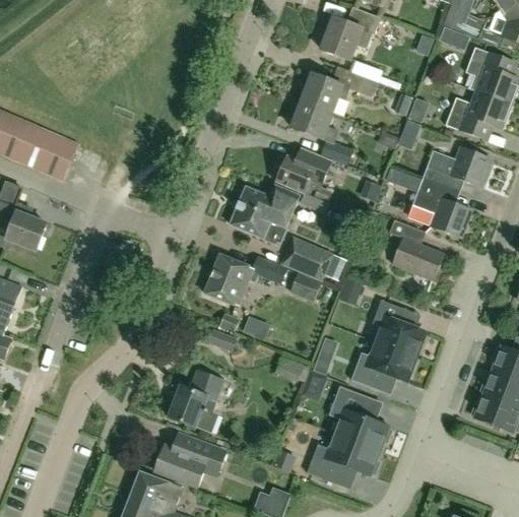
[(364,0),(385,8),(387,0),(364,0)]
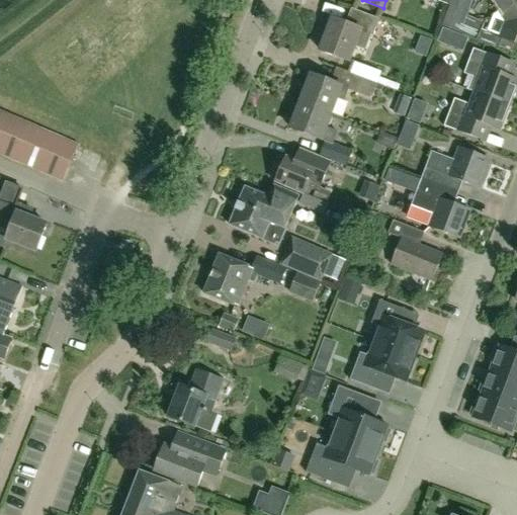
[(449,0),(448,3),(440,23),(460,30),(472,0),(449,0)]
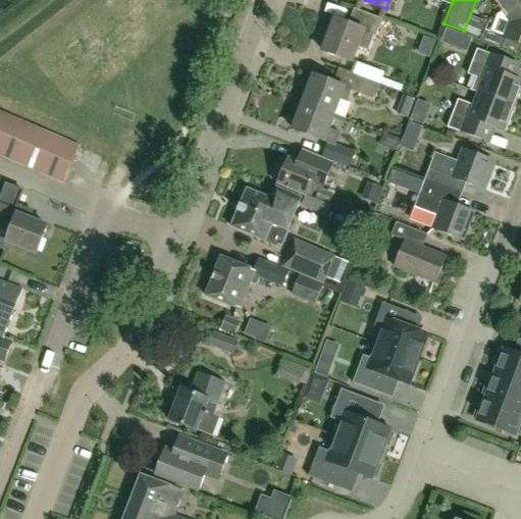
[(484,27),(480,38),(518,51),(520,43),(520,0),(497,0),(509,20),(503,34),(484,27)]
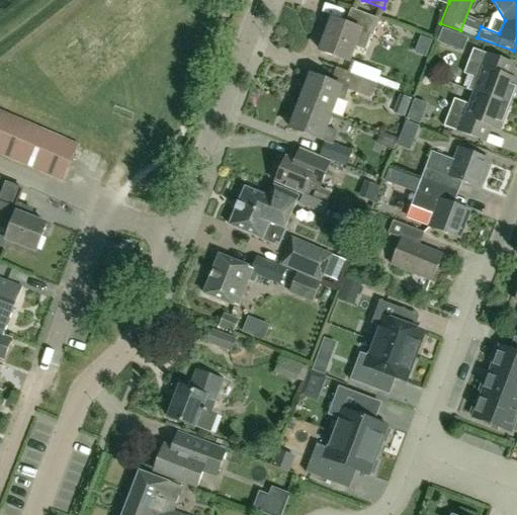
[(330,16),(319,48),(348,58),(353,43),(363,46),(368,32),(371,33),(377,15),(349,5),(343,21),(330,16)]
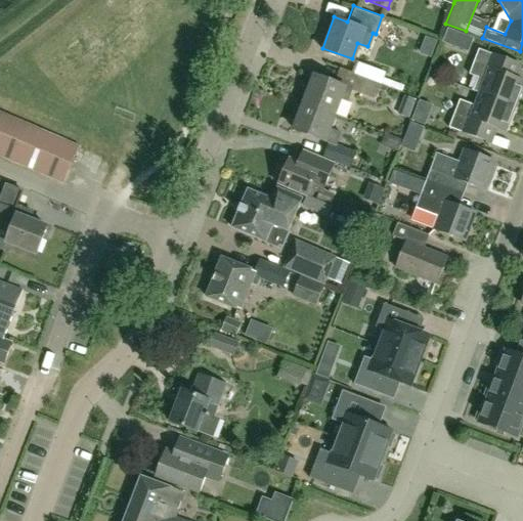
[(456,28),(448,26),(443,38),(451,41),(456,28)]
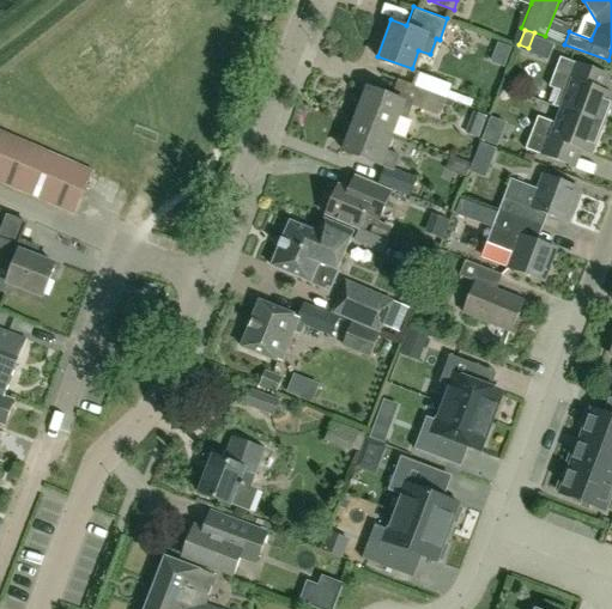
[(561,107),(601,121),(611,92),(585,81),(591,66),(559,54),(549,84),(567,91),(561,107)]
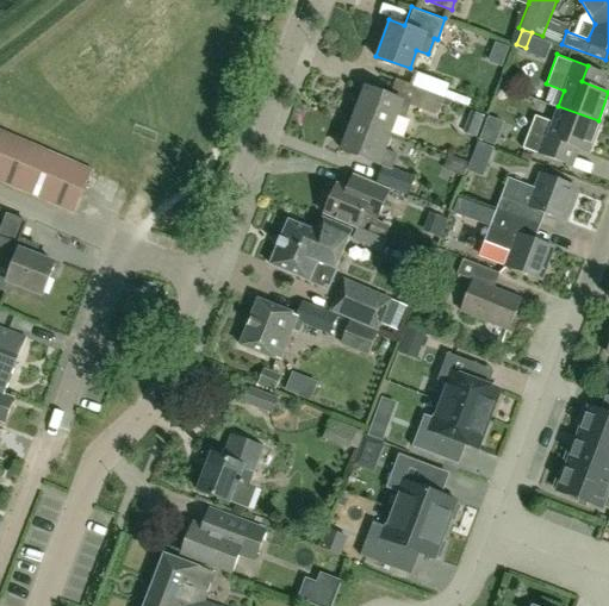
[(365,86),(353,117),(389,130),(395,112),(404,116),(409,102),(435,112),(442,95),(411,83),(412,82),(396,76),(389,94),(365,86)]
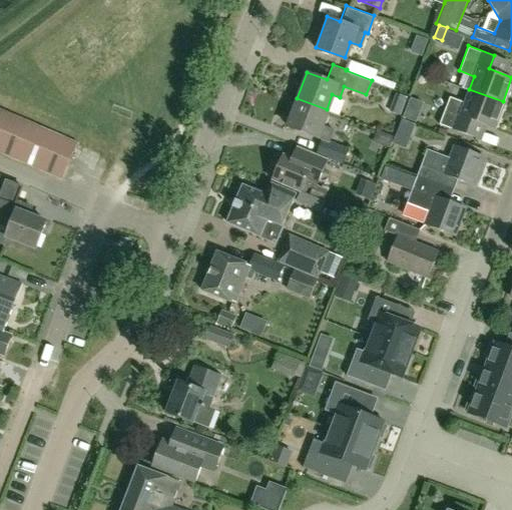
[(493,126),(503,101),(469,89),(464,101),(449,95),(438,122),(465,132),(471,117),(493,126)]
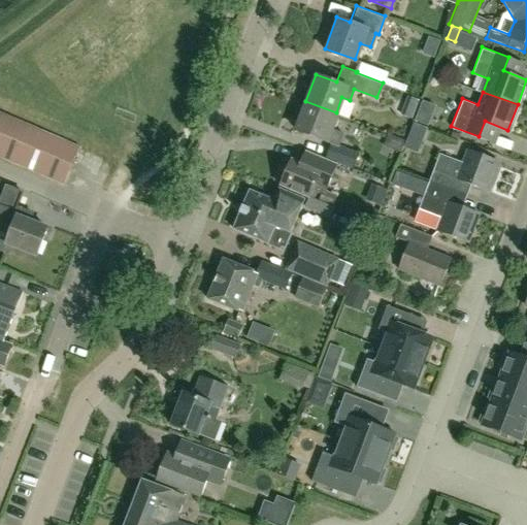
[(408,94),(405,99),(417,104),(419,98),(408,94)]
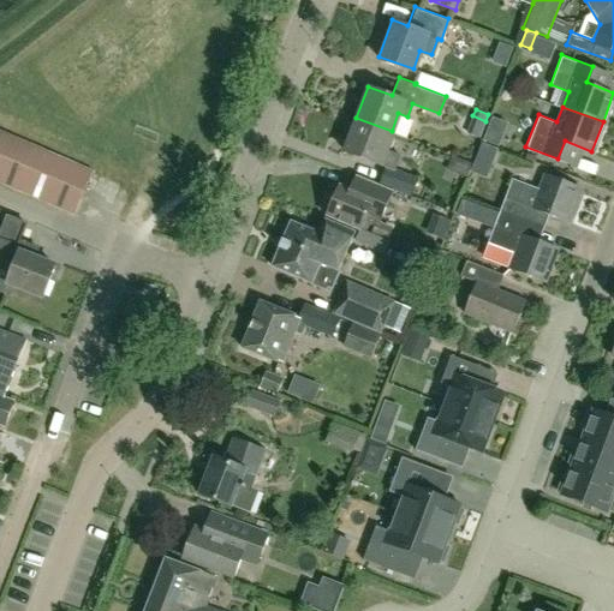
[(392,131),(356,118),(344,149),(385,165),(379,181),(410,193),(417,175),(394,167),(399,153),(386,147),(392,131)]
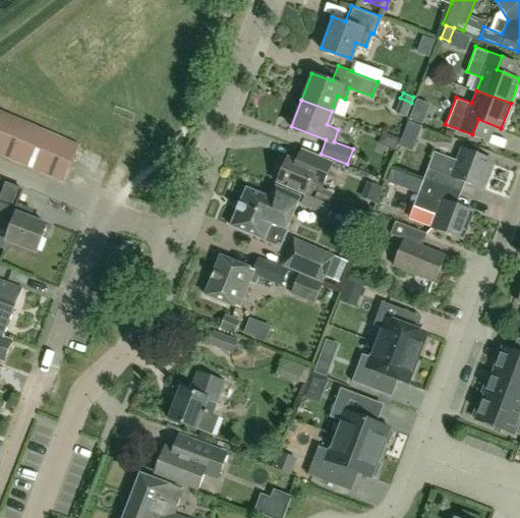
[(77,144),(0,109),(0,152),(61,179),(77,144)]
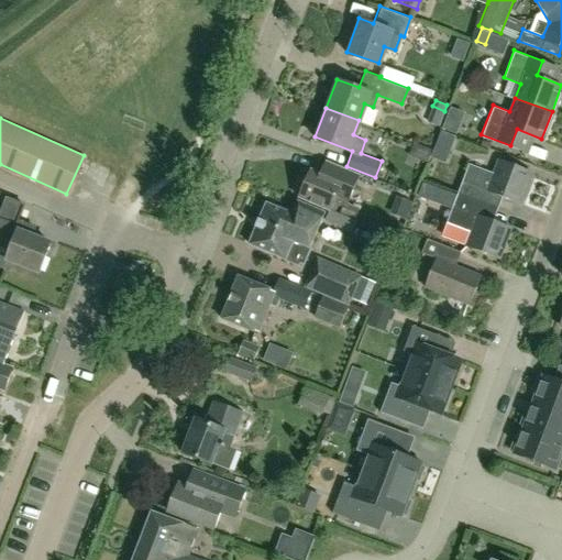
[(456,132),(460,127),(445,120),(442,127),(456,132)]
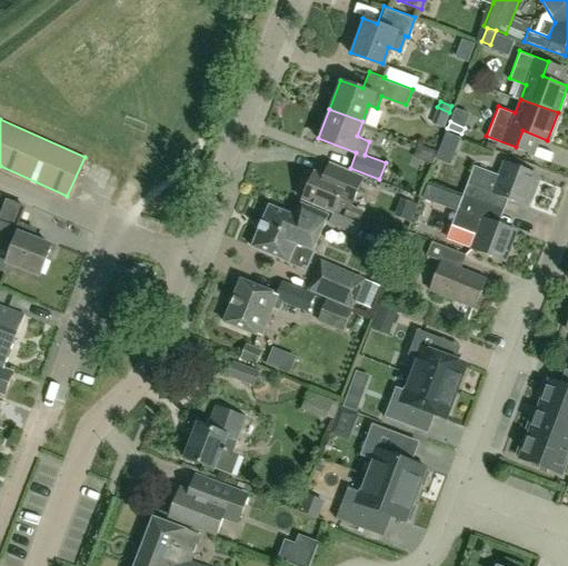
[(446,130),(437,155),(446,158),(450,145),(460,147),(460,136),(446,130)]
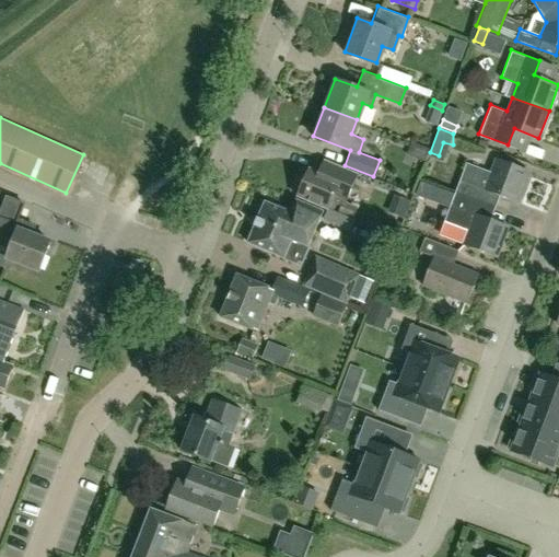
[(344,199),(354,171),(323,158),(317,170),(307,166),(297,195),(332,208),(335,199),(339,201),(336,208),(351,213),(356,204),(344,199)]
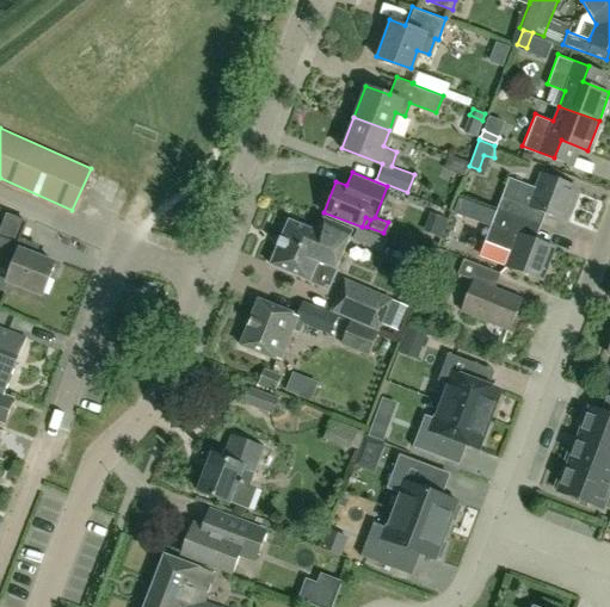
[(507,175),(495,208),(529,220),(534,206),(562,217),(574,185),(541,172),(535,186),(507,175)]
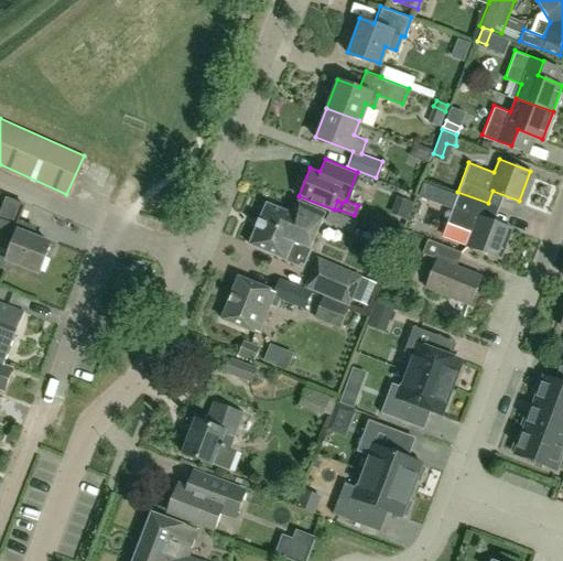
[(437,187),(424,182),(420,194),(431,197),(434,196),(437,187)]
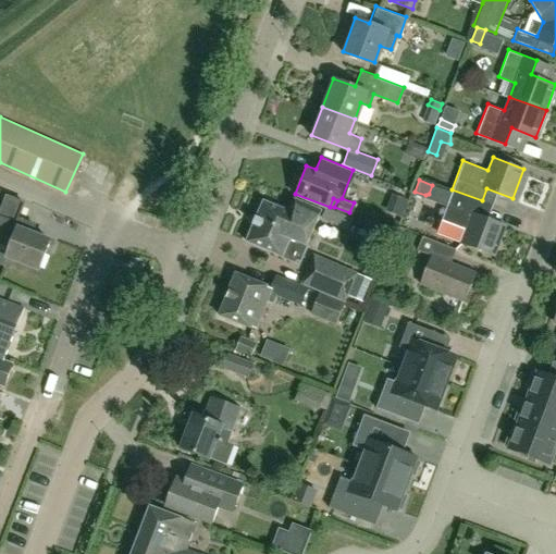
[(482,200),(452,189),(441,219),(466,228),(460,241),(492,253),(503,223),(478,213),(482,200)]
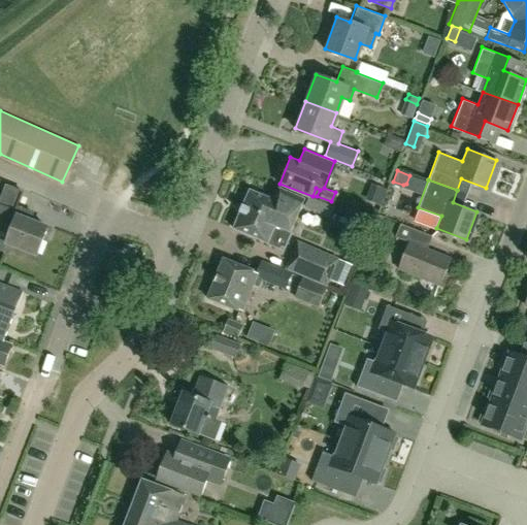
[(35,254),(46,226),(29,220),(32,211),(15,205),(22,191),(6,184),(0,198),(0,249),(2,250),(5,241),(35,254)]
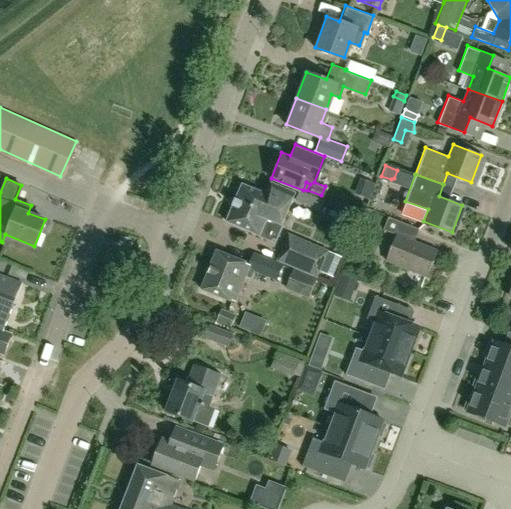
[(294,191),(270,181),(265,192),(241,182),(226,219),(274,239),(294,191)]
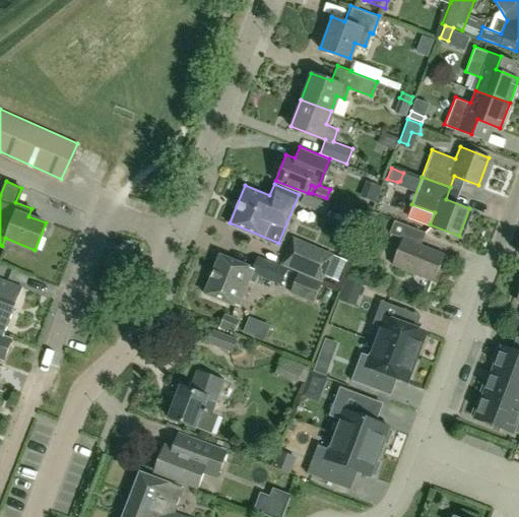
[(392,263),(433,279),(443,253),(419,244),(425,231),(393,218),(388,232),(402,238),(392,263)]
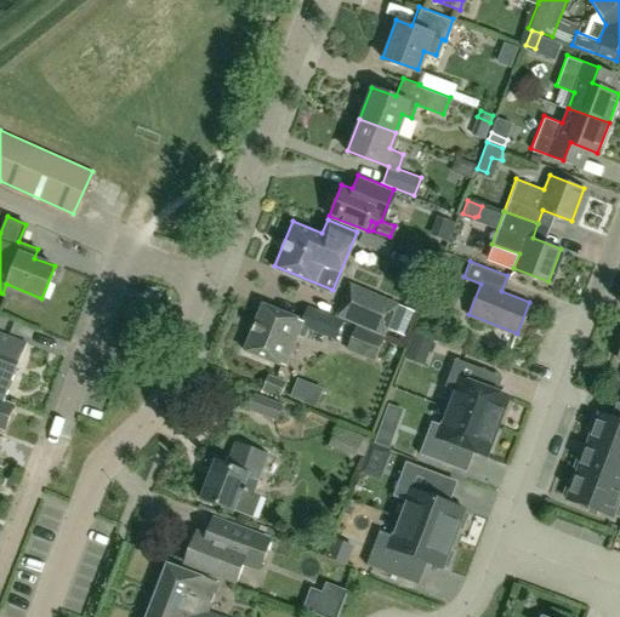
[(393,303),(350,285),(337,313),(381,331),(393,303)]
